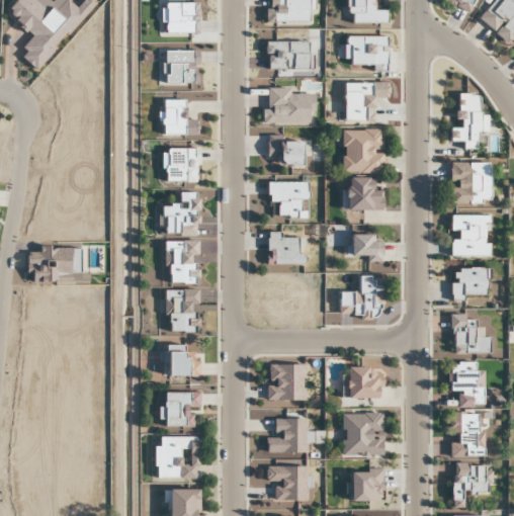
[(344,129),(344,172),(386,171),(384,129),(344,129)]
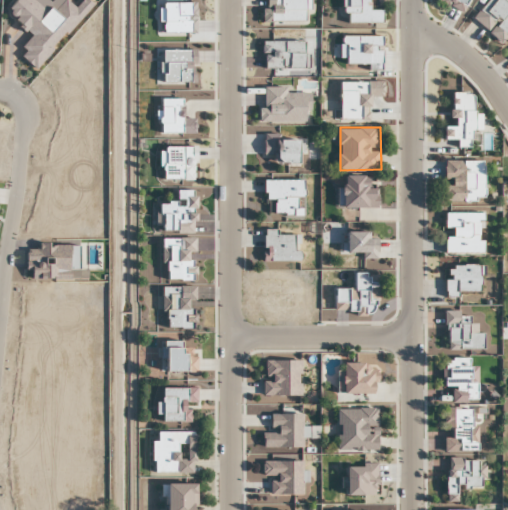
[(446,160),(447,201),(487,200),(486,160),(446,160)]
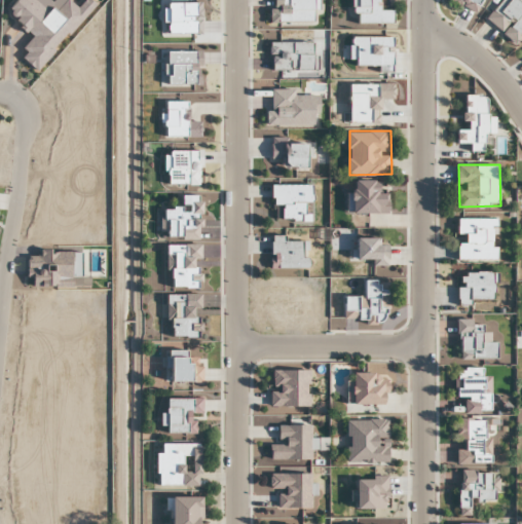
[(355,213),(392,213),(392,191),(381,191),(381,180),(355,180),(355,213)]
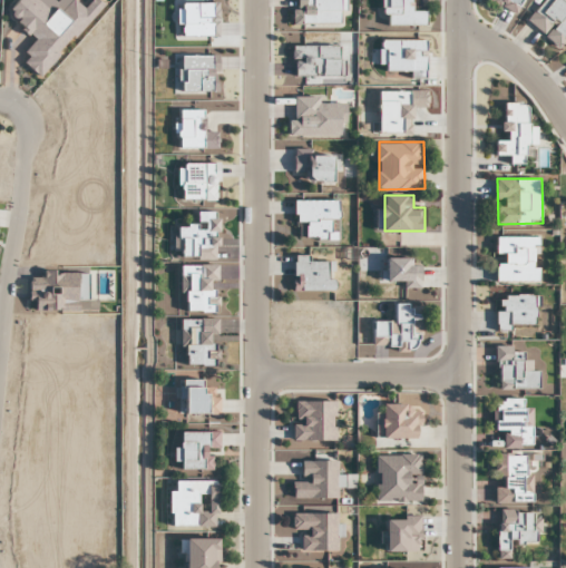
[(543,236),(499,236),(499,280),(543,280),(543,236)]
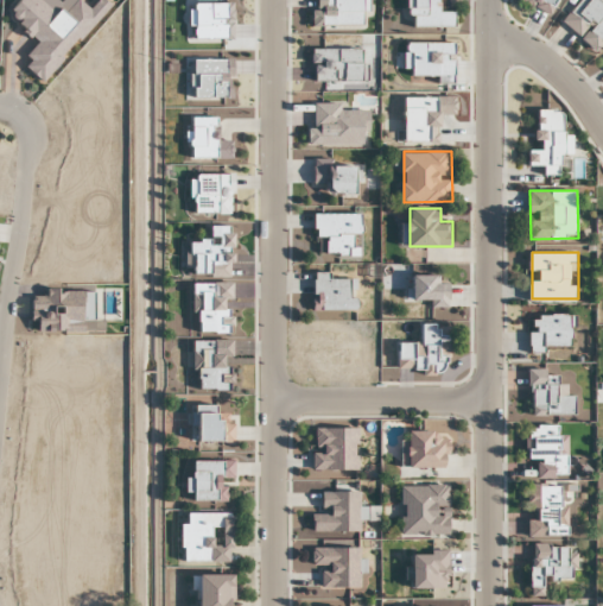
[(575,348),(575,315),(533,315),(533,348),(575,348)]
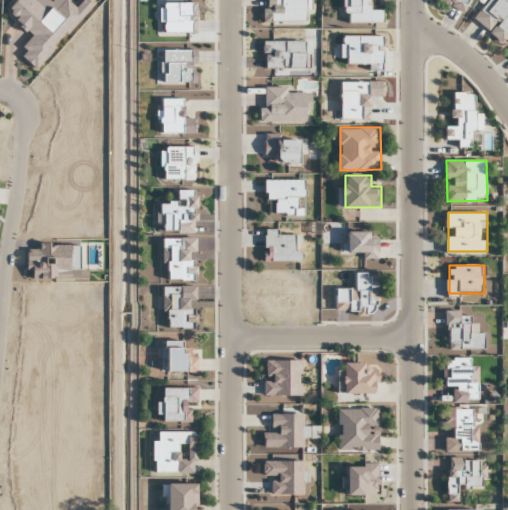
[(366,362),(345,362),(345,393),(375,393),(375,370),(366,370),(366,362)]
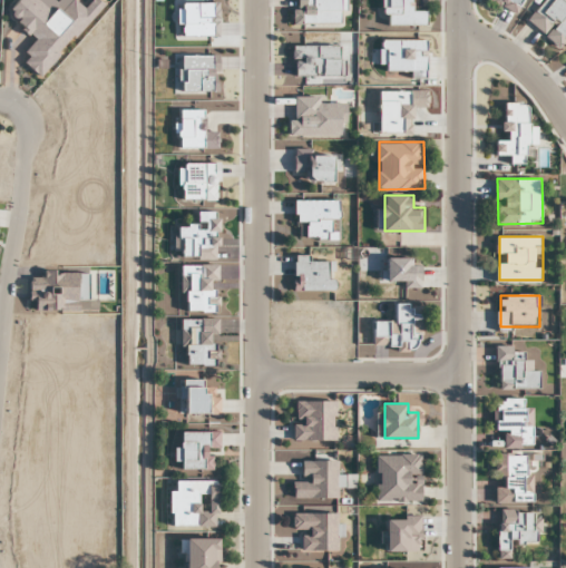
[(379,453),(379,501),(423,501),(423,453),(379,453)]
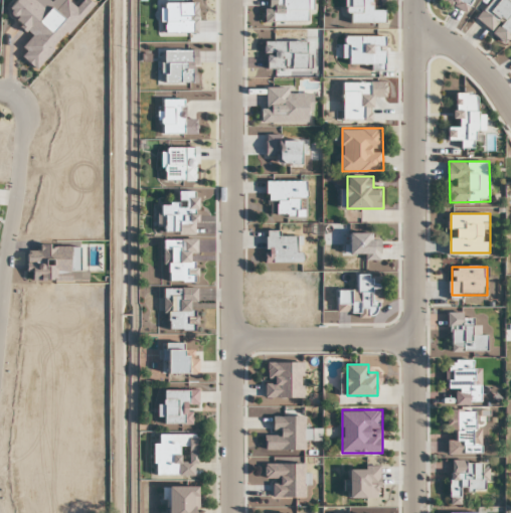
[(156,443),(156,475),(199,475),(200,434),(160,434),(160,443),(156,443)]
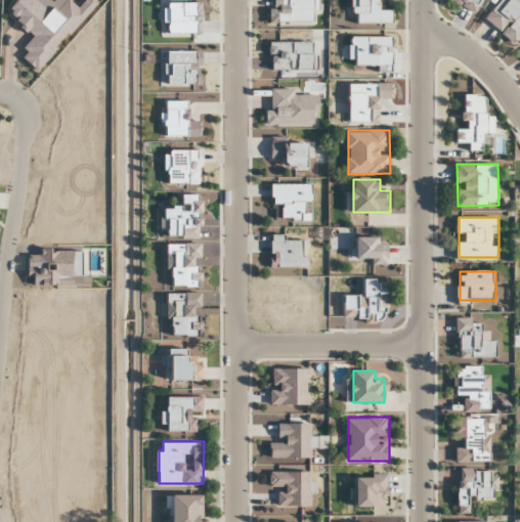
[(173,494),(172,521),(202,521),(202,494),(173,494)]
